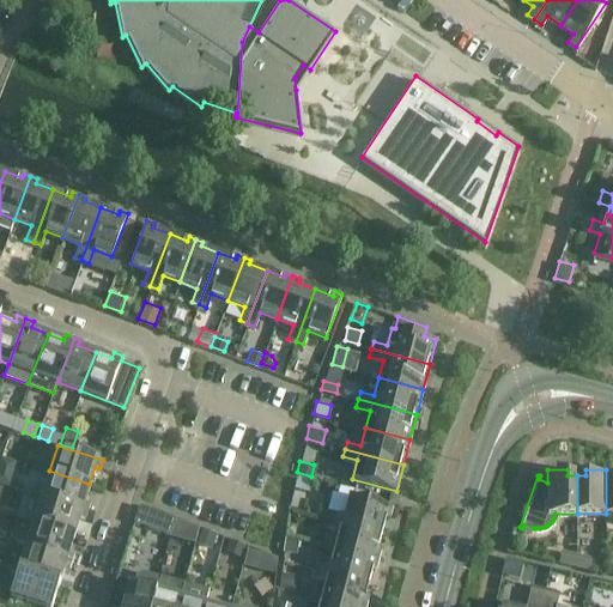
[(89,484),(49,471),(41,496),(86,510),(90,501),(84,499),(89,484)]
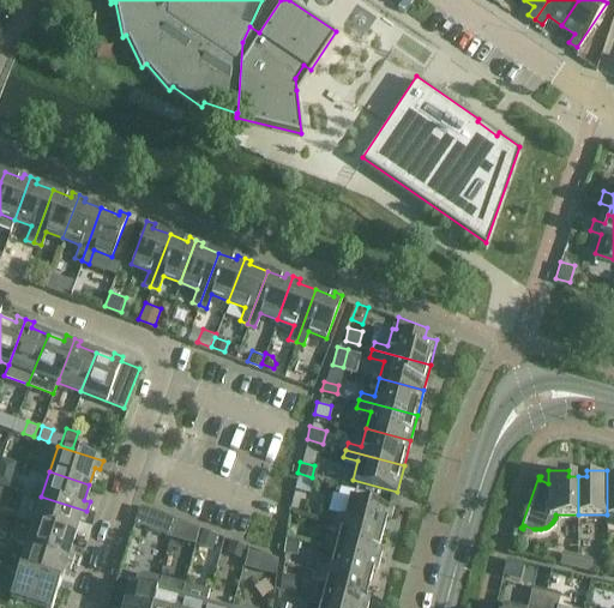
[(0,473),(0,481),(10,485),(12,476),(0,473)]
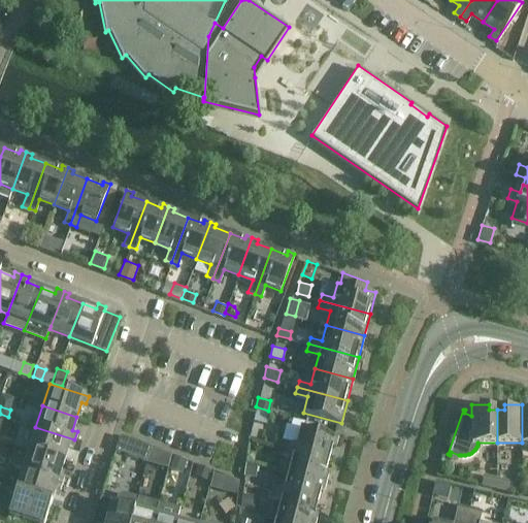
[(256,406),(253,419),(266,422),(269,411),(268,411),(256,406)]
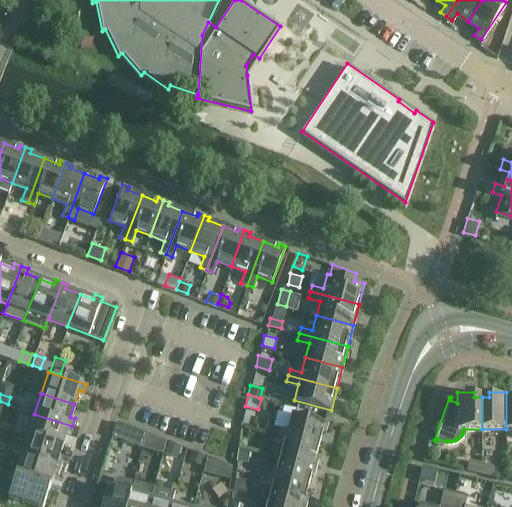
[(273,431),(318,443),(322,427),(326,428),(328,423),(290,413),(286,428),(275,425),(273,431)]
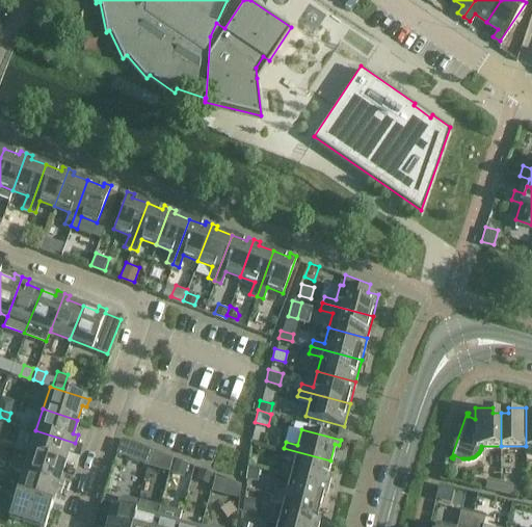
[(75,443),(35,430),(29,452),(64,464),(70,448),(73,450),(75,443)]
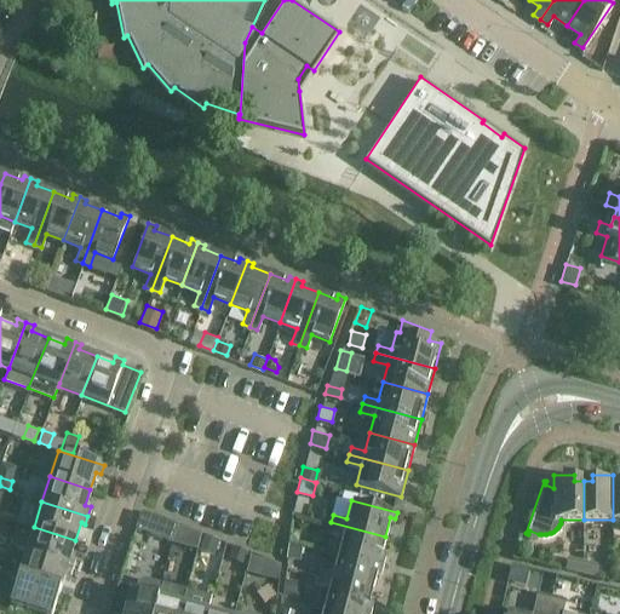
[(141,510),(135,527),(170,540),(171,539),(177,523),(141,510)]
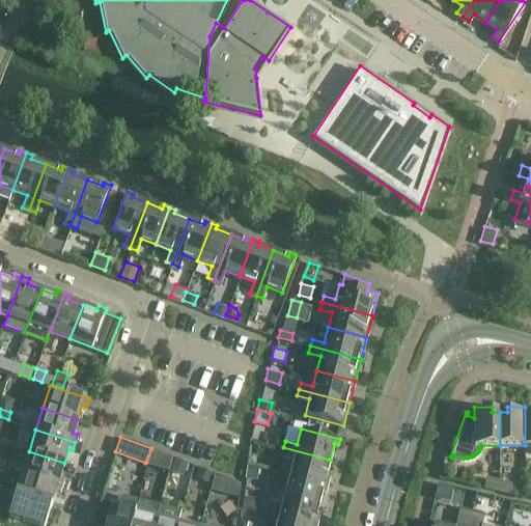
[(146,462),(145,463),(164,467),(167,452),(151,447),(151,448),(146,462)]
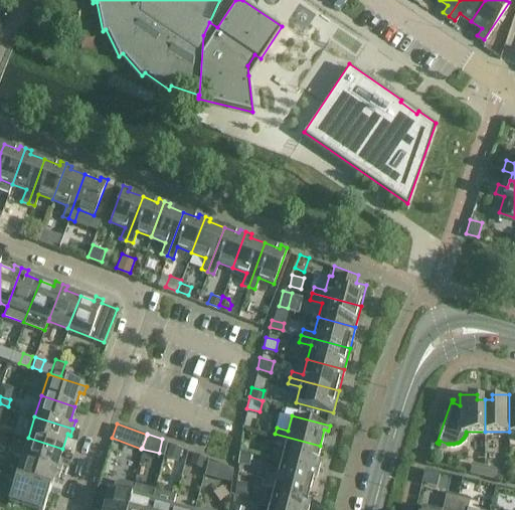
[(320,446),(275,434),(274,441),(285,444),(281,458),(318,468),(320,462),(316,461),(320,446)]
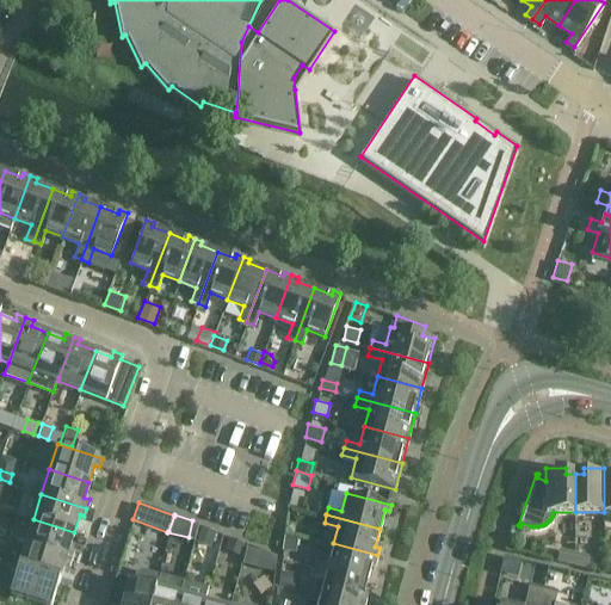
[(74,532),(34,519),(25,543),(72,557),(74,549),(69,547),(74,532)]
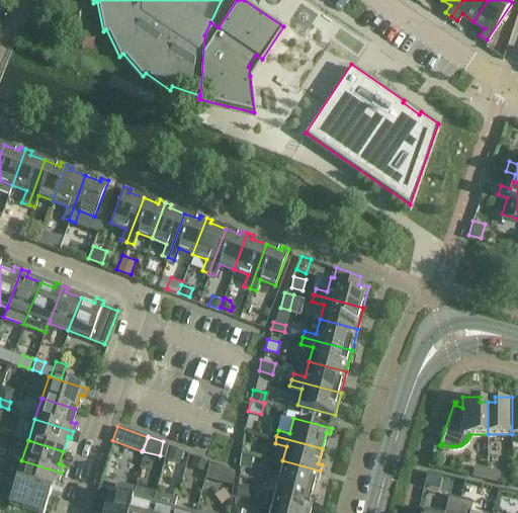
[(171,444),(166,457),(178,462),(183,449),(171,444)]
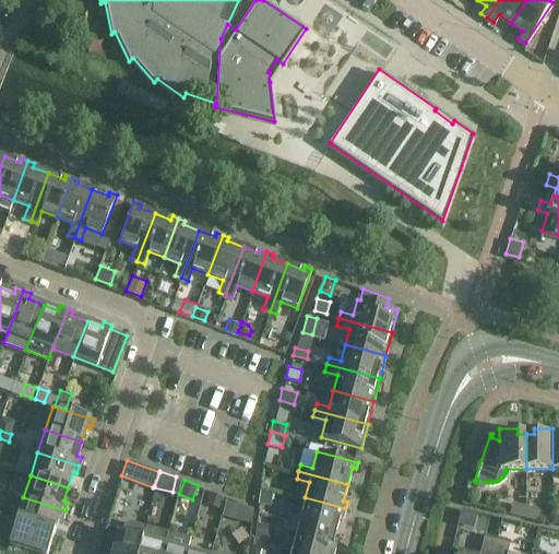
[(260,488),(259,502),(271,503),(272,490),(260,488)]
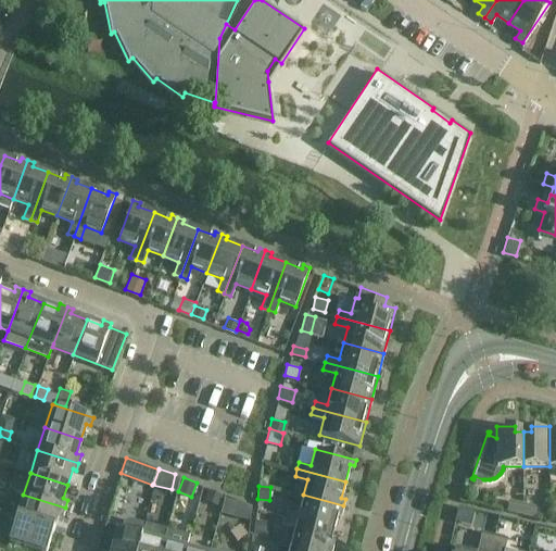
[(207,487),(204,498),(218,503),(223,492),(207,487)]
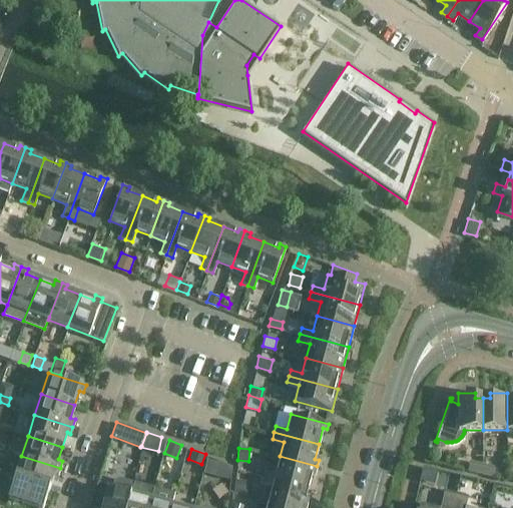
[(60,468),(21,456),(14,477),(49,488),(53,473),(58,474),(60,468)]
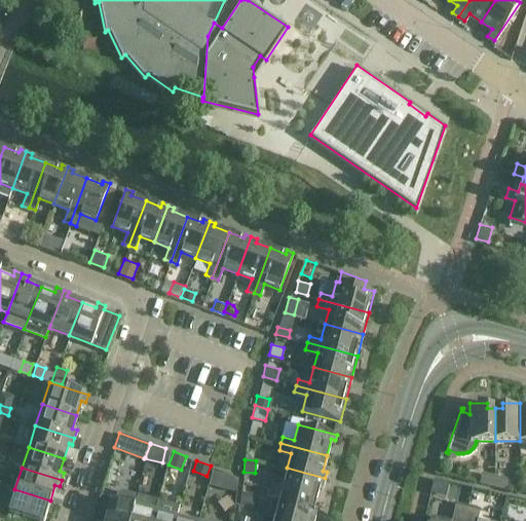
[(325,478),(287,468),(283,483),(271,480),(269,486),(315,498),(320,483),(324,484),(325,478)]
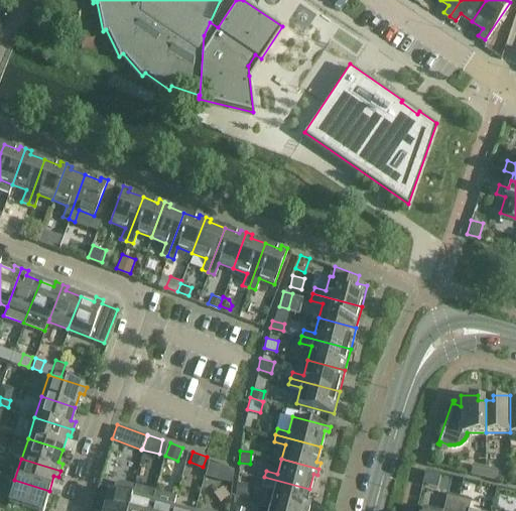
[(483,475),(485,466),(473,463),(471,472),(483,475)]
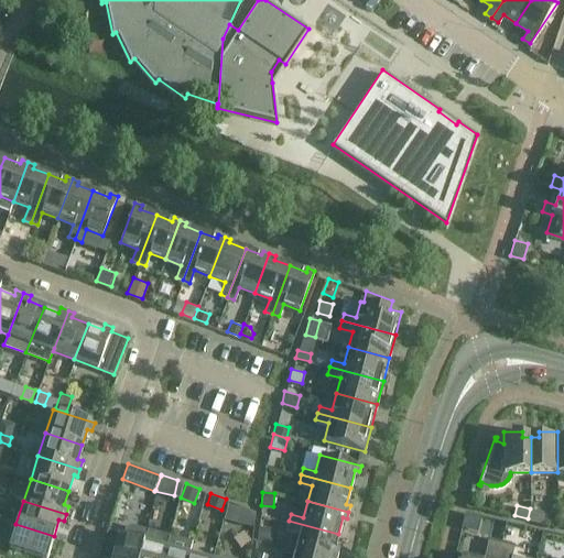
[(251,525),(255,510),(241,506),(237,521),(251,525)]
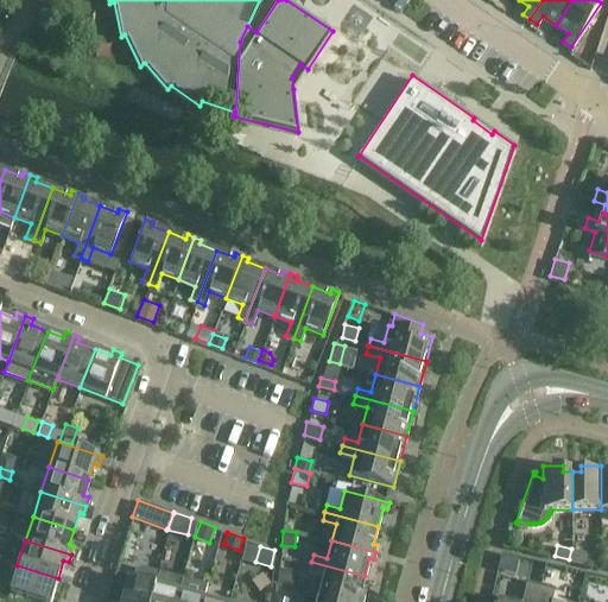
[(571,549),(569,559),(584,563),(587,552),(571,549)]
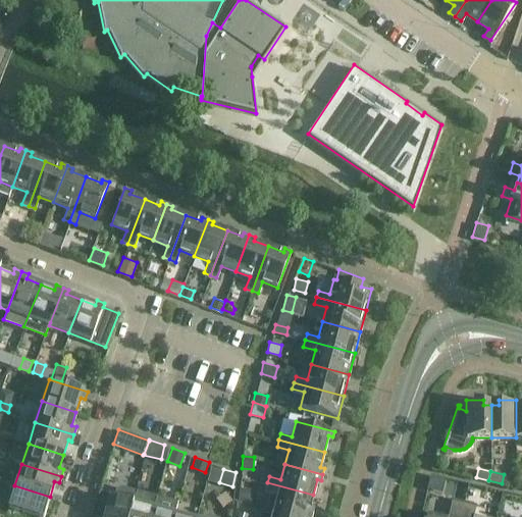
[(313,495),(267,482),(265,488),(277,492),(273,507),(311,516),(313,511),(309,510),(313,495)]
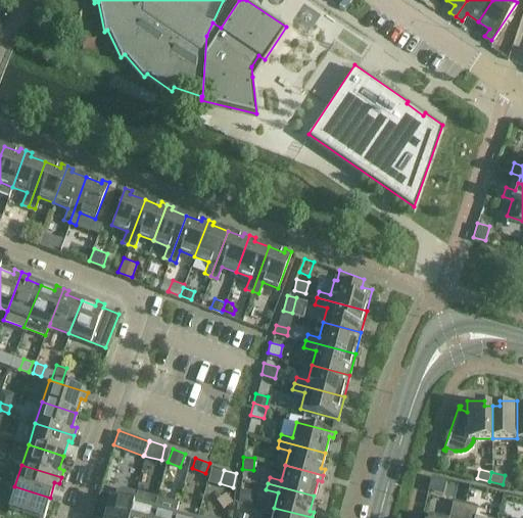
[(127,517),(135,489),(122,485),(120,486),(115,489),(113,498),(109,497),(103,517),(127,517)]
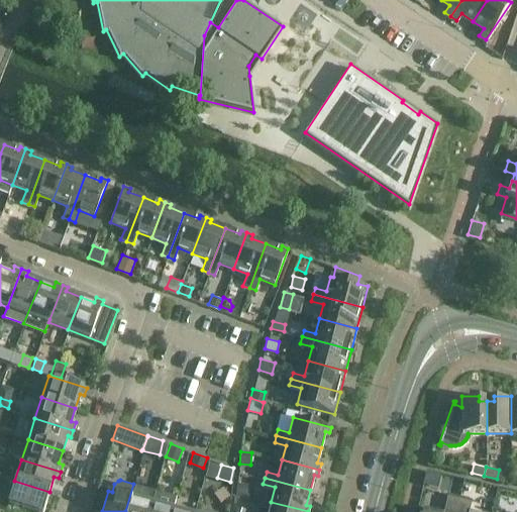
[(42,511),(49,492),(14,481),(8,501),(41,511),(42,511)]
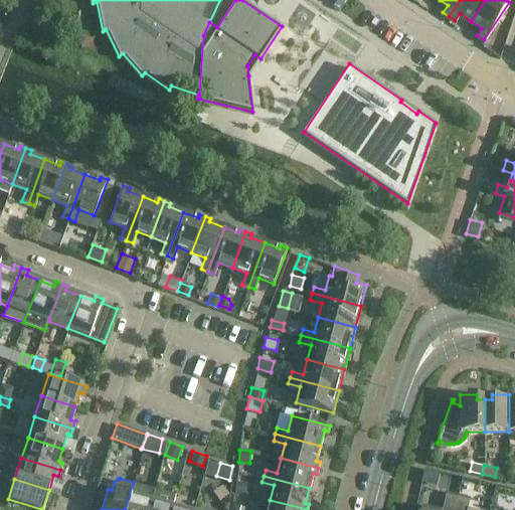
[(236,479),(235,491),(245,492),(246,480),(236,479)]
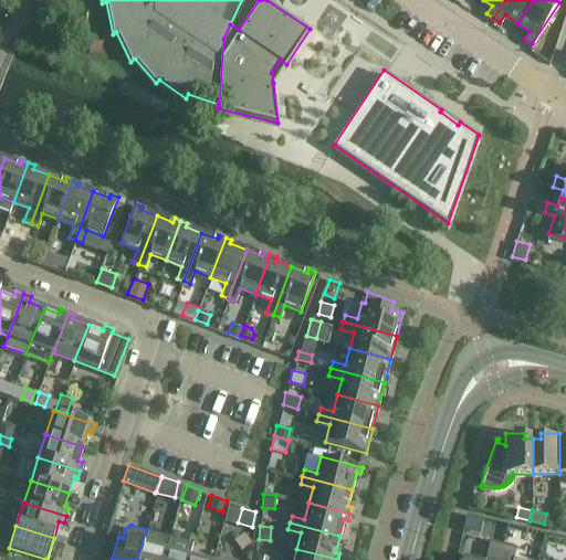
[(146,529),(137,559),(163,559),(166,550),(169,536),(146,529)]
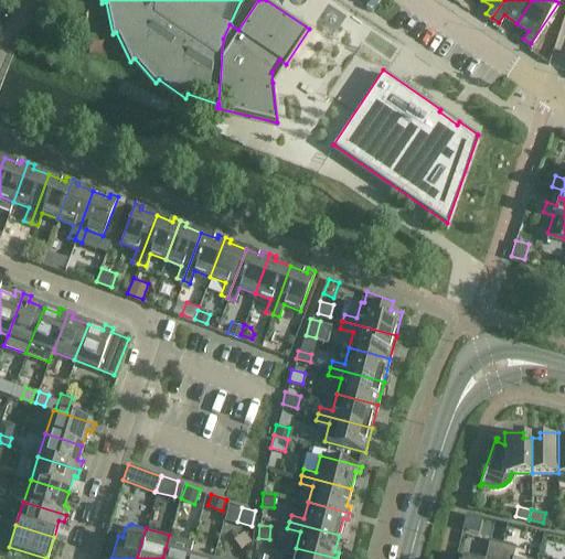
[(166,549),(162,558),(187,558),(189,555),(192,541),(169,535),(166,549)]
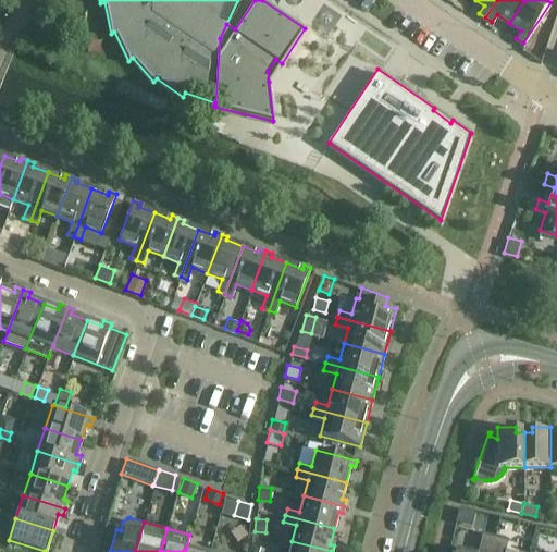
[(491,551),(495,536),(482,532),(478,551),(454,546),(452,551),(491,551)]
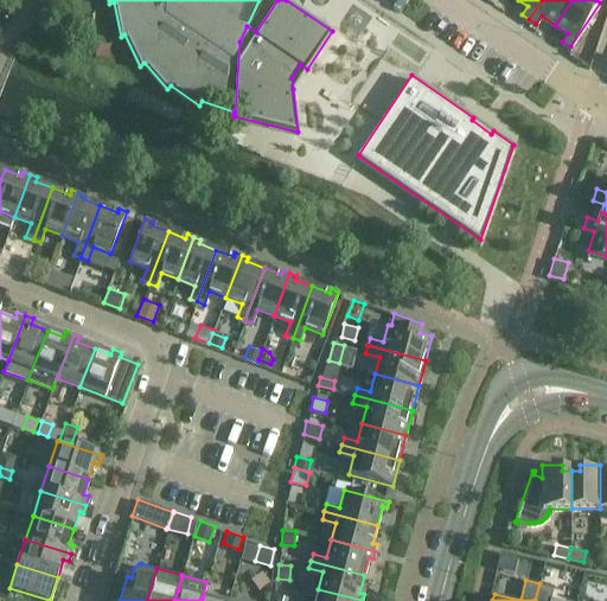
[(540,583),(535,600),(567,600),(551,598),(554,587),(540,583)]
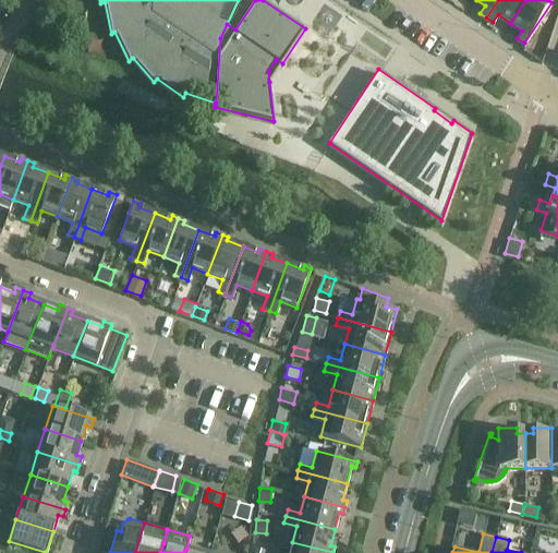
[(332,552),(292,542),(289,552),(332,552)]
